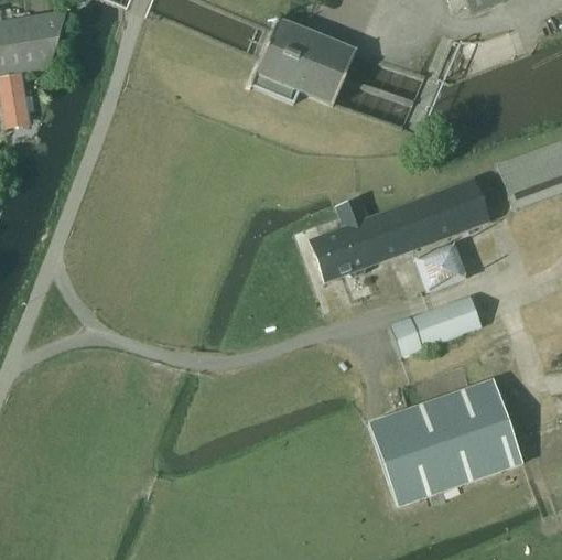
[(471,4),(474,11),(503,0),(449,0),(453,10),(471,4)]
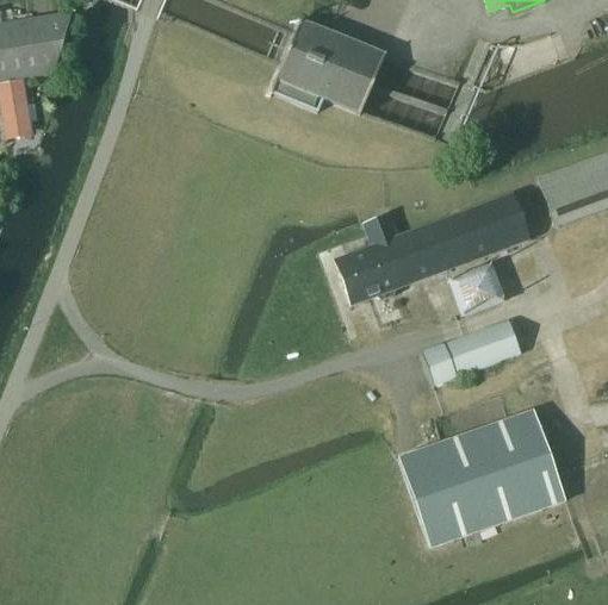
[(74,8),(2,19),(0,8),(0,79),(54,70),(74,8)]
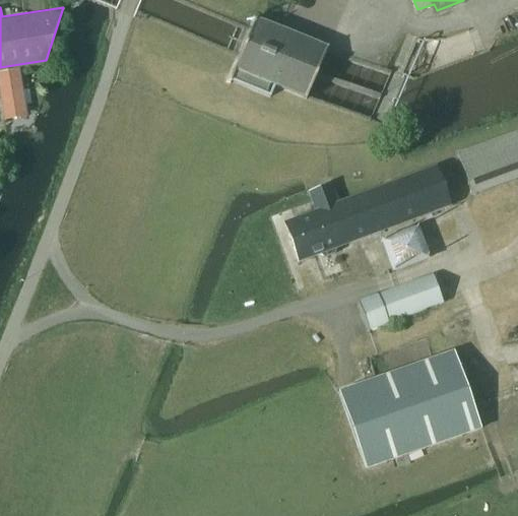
[(232,77),(272,93),(276,83),(308,97),(308,95),(310,91),(319,72),(321,67),(328,50),(330,46),(286,27),(257,14),(253,24),(252,28),(243,51),(241,54),(232,77)]
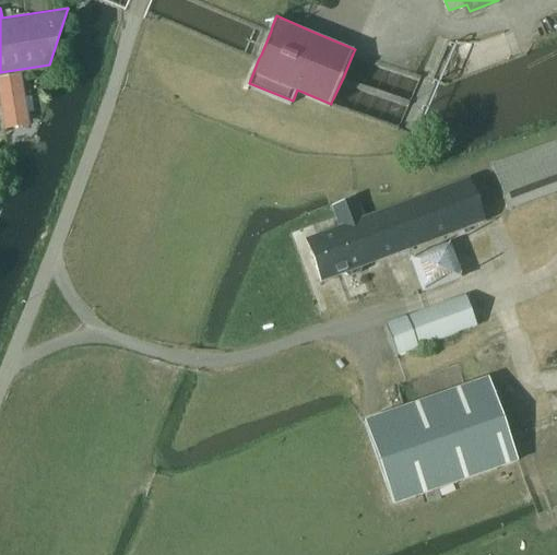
[(0,92),(1,96),(26,92),(23,72),(0,75),(0,92)]
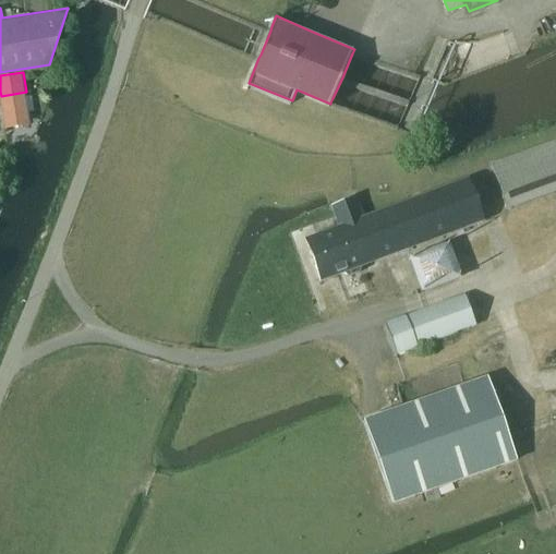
[(26,92),(1,96),(7,129),(32,124),(26,92)]
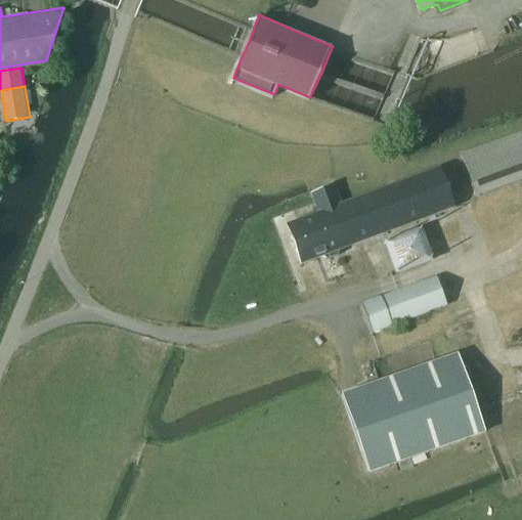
[(521,131),(463,152),(478,192),(521,176),(521,131)]
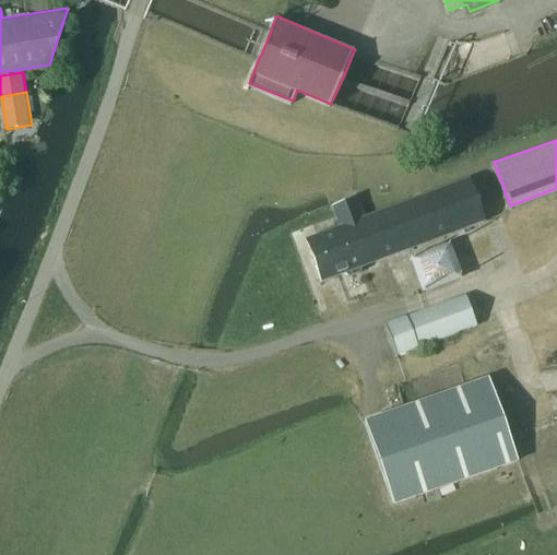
[(358,195),(333,204),(341,225),(307,237),(322,279),(345,270),(348,273),(363,268),(364,262),(485,217),(470,173),(365,211),(358,195)]
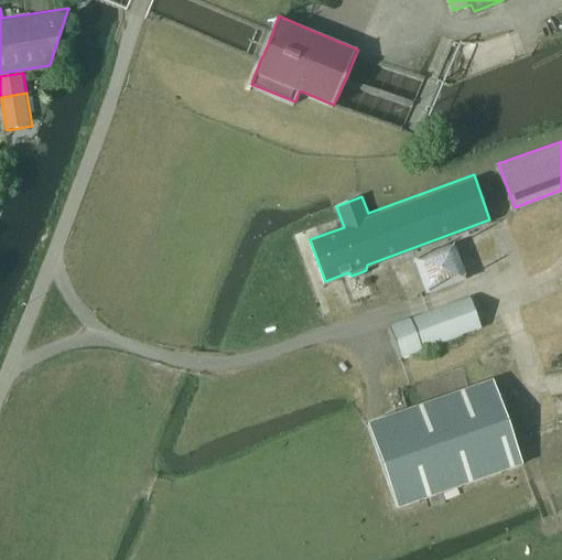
[(484,325),(471,292),(388,323),(401,356),(484,325)]
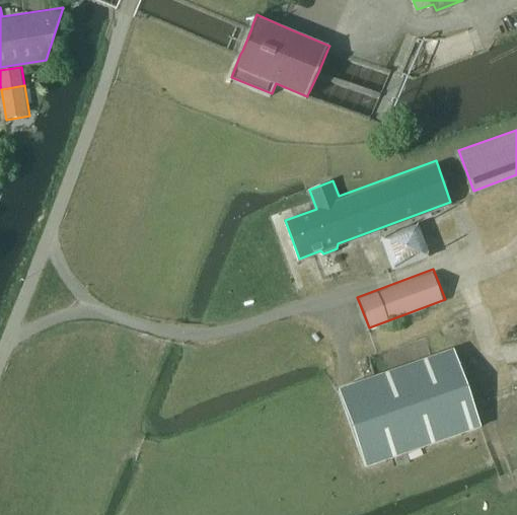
[(483,423),(454,347),(341,388),(368,465),(483,423)]
